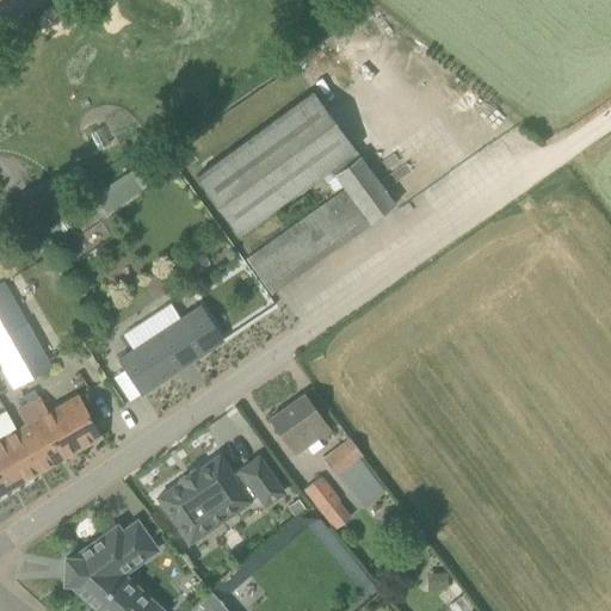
[(331,170),(351,155),(356,152),(312,92),(195,178),(239,238),(331,170)]
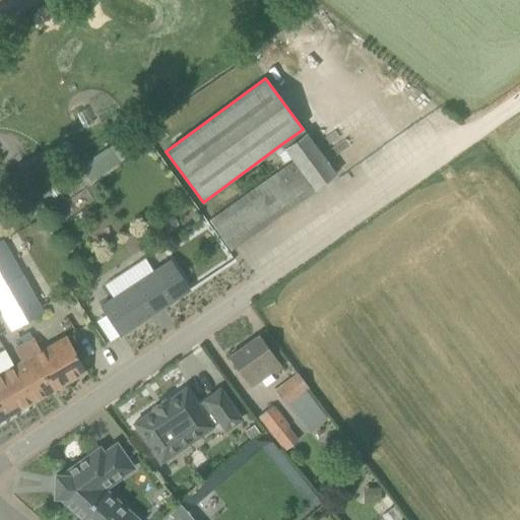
[(124,137),(110,147),(119,161),(148,142),(138,128),(124,137)]
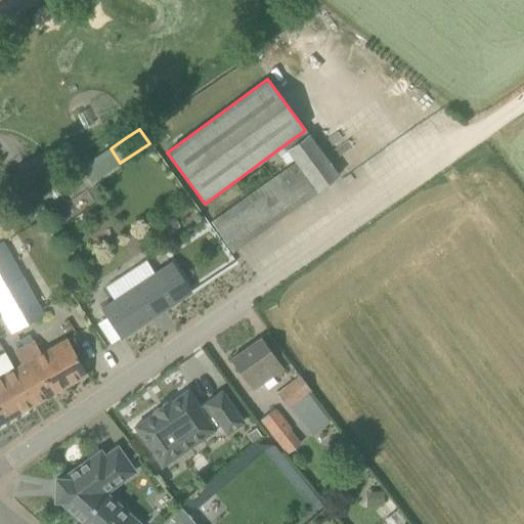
[(339,175),(326,159),(308,134),(304,137),(301,133),(284,145),(316,191),(339,175)]
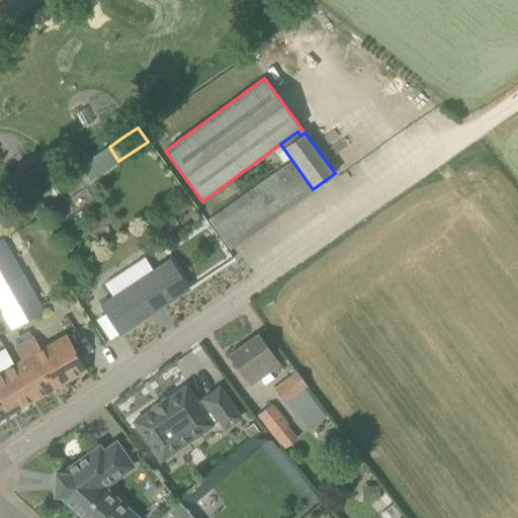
[(2,240),(0,240),(0,310),(10,329),(40,309),(2,240)]
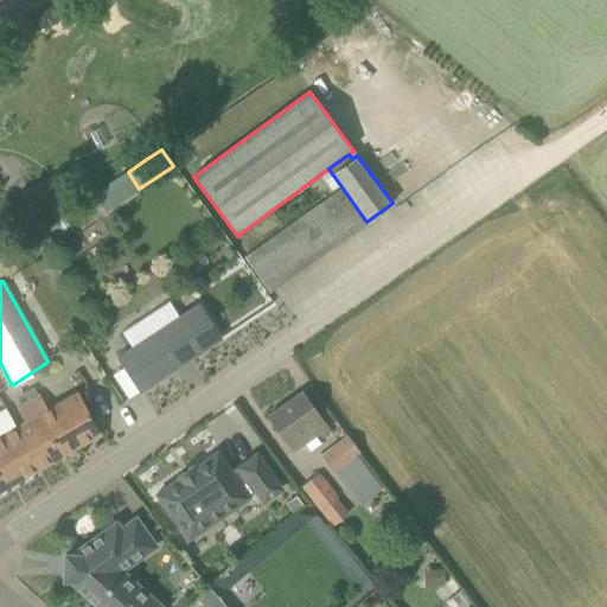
[(221,338),(208,318),(198,304),(117,357),(140,391),(221,338)]
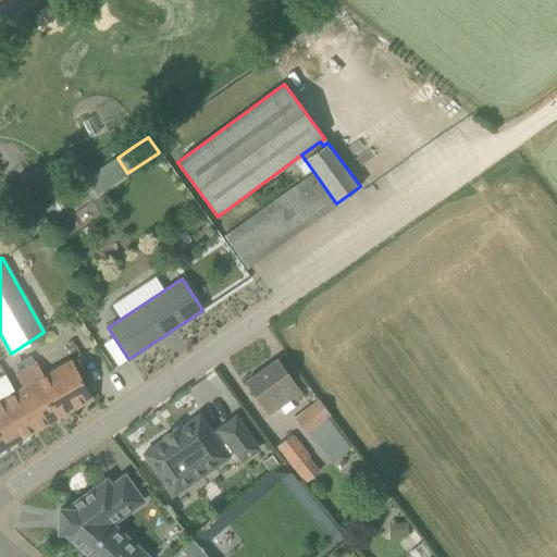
[(299,391),(276,359),(245,382),(268,413),(299,391)]
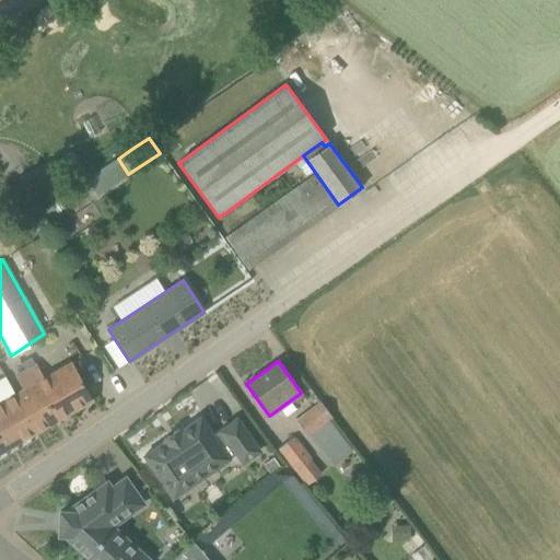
[(36,363),(25,370),(34,385),(39,382),(59,418),(92,399),(70,363),(45,378),(36,363)]
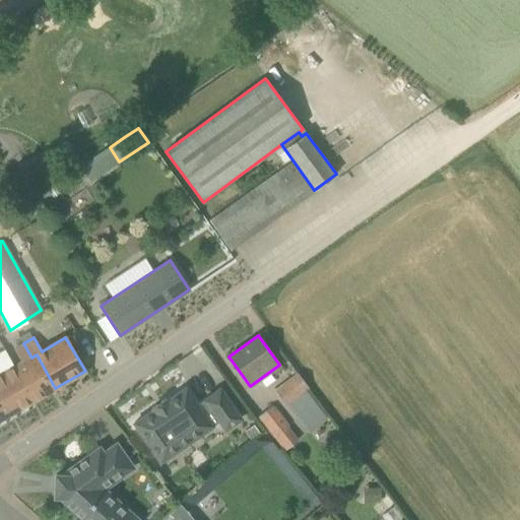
[(35,400),(55,388),(37,354),(31,358),(23,343),(13,348),(21,362),(15,366),(35,400)]
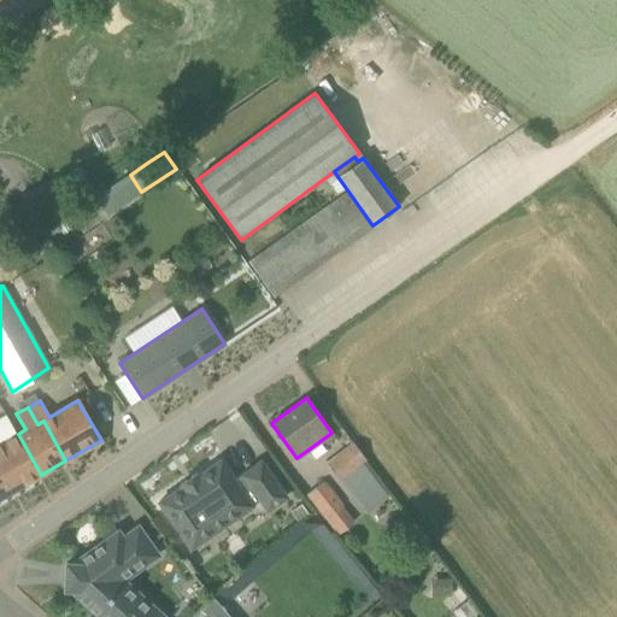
[(0,498),(41,475),(18,434),(0,442),(0,498)]
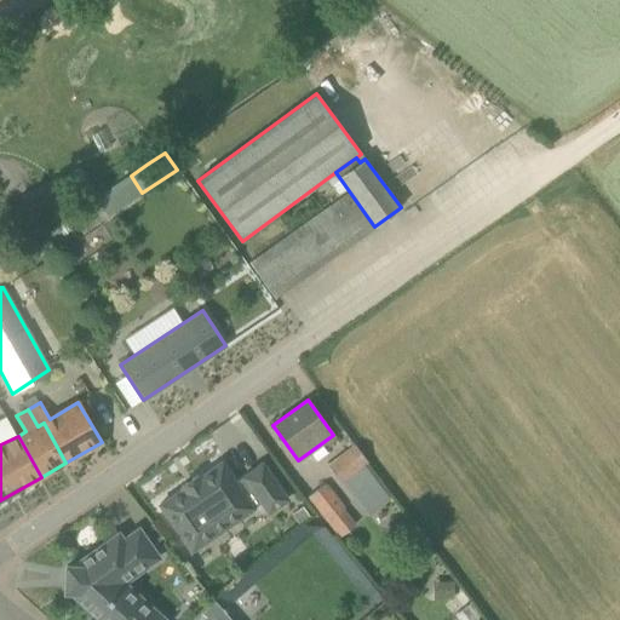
[(340,482),(366,463),(368,461),(355,445),(327,465),(340,482)]
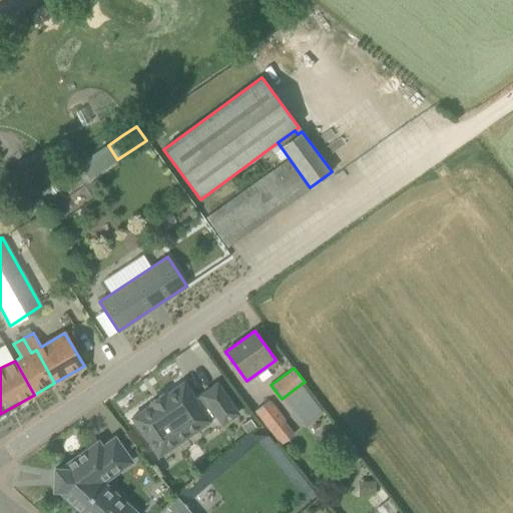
[(221,424),(237,413),(216,384),(194,399),(183,382),(164,395),(163,393),(149,403),(150,405),(132,418),(158,455),(216,416),(221,424)]
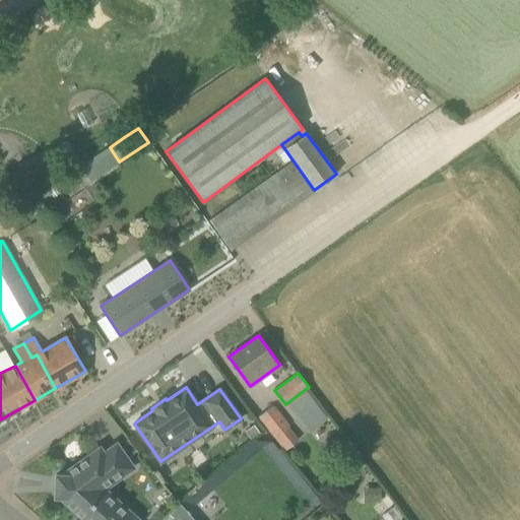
[(288,427),(272,405),(257,417),(273,438),(283,452),(296,443),(285,429),(288,427)]
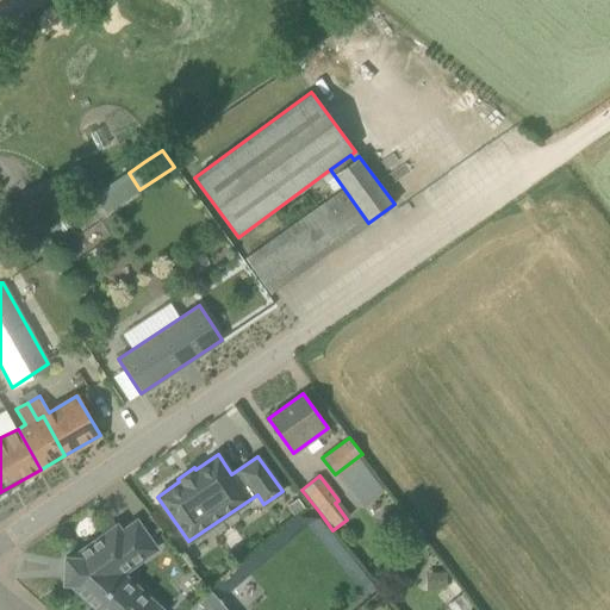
[(162,609),(148,596),(122,572),(137,561),(156,548),(136,520),(120,530),(117,524),(70,556),(66,556),(64,582),(68,582),(99,609),(162,609)]
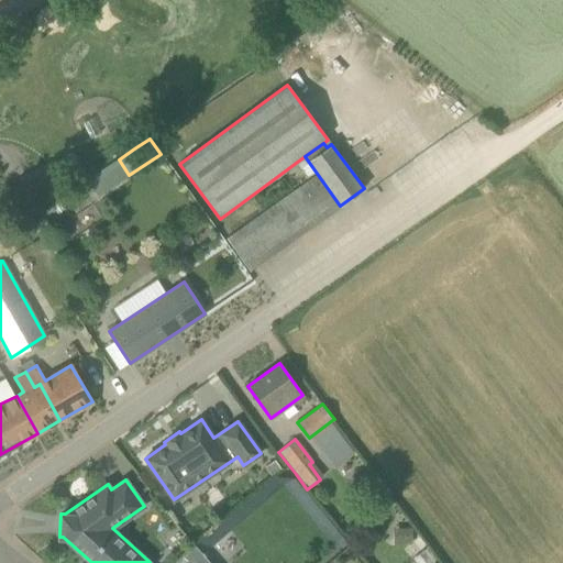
[(411,529),(393,529),(393,543),(410,543),(411,529)]
